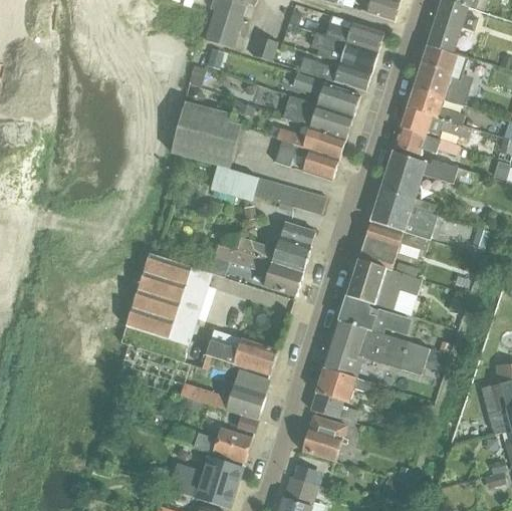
[(2,0),(1,94),(45,95),(46,0),(2,0)]
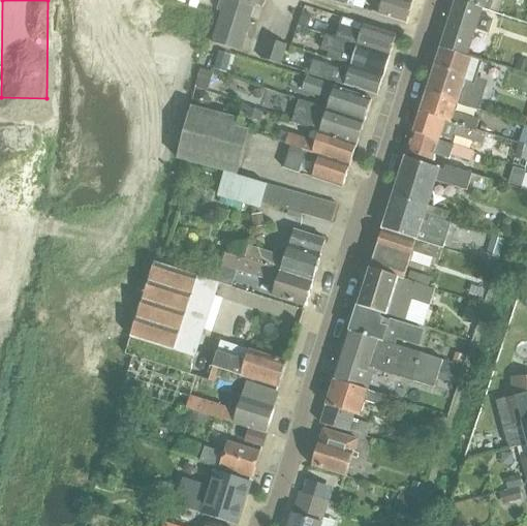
[(261,4),(248,0),(218,0),(216,8),(218,9),(218,11),(219,12),(220,10),(247,19),(253,3),(260,5),(261,4)]
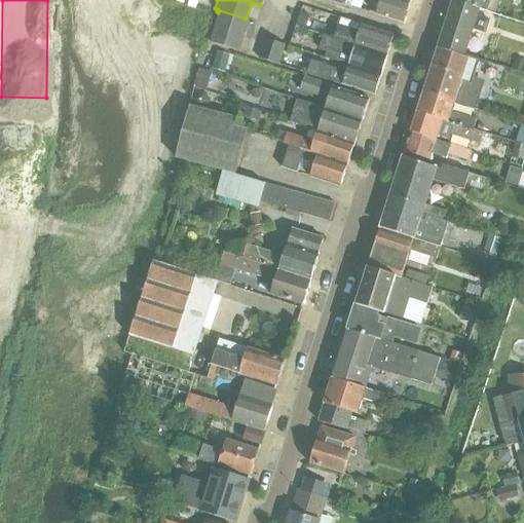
[(378,0),(374,13),(402,23),(408,0),(378,0)]
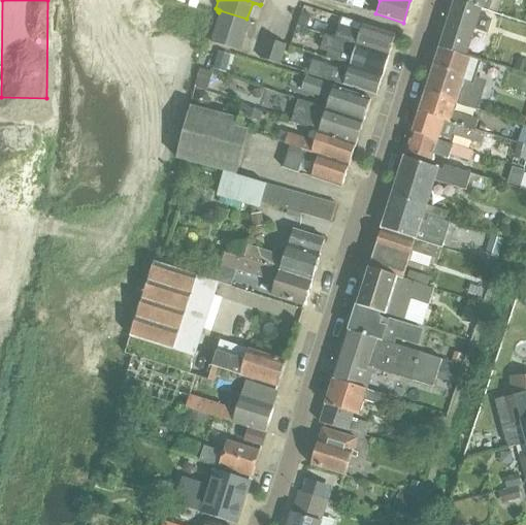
[(453,0),(438,46),(464,54),(473,25),(486,29),(490,14),(479,10),(480,6),(460,0),(453,0)]
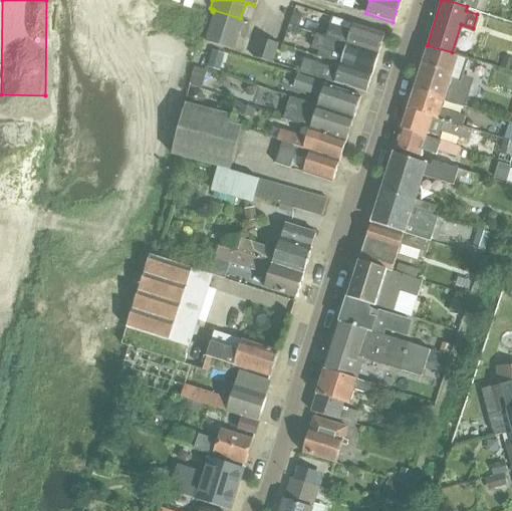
[(448,0),(467,6),(475,8),(483,11),(486,0),(448,0)]
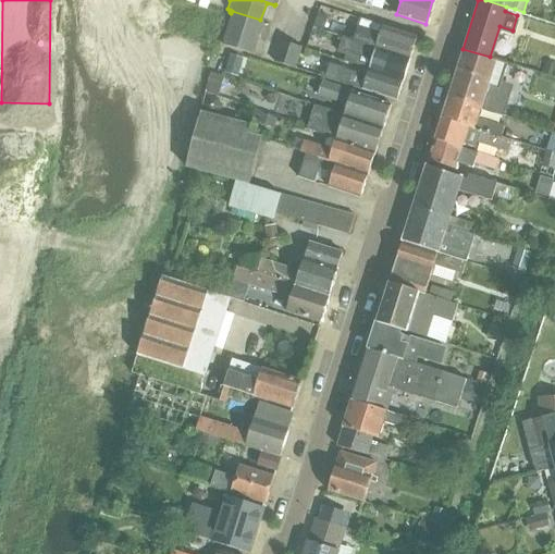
[(311,26),(322,29),(328,11),(317,8),(311,26)]
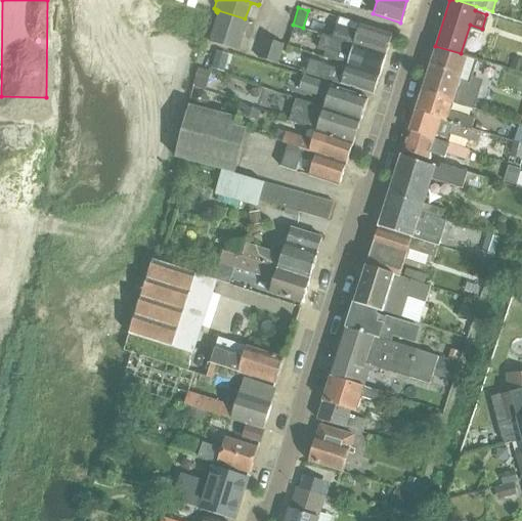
[(217,12),(213,25),(241,34),(245,18),(218,10),(217,12)]
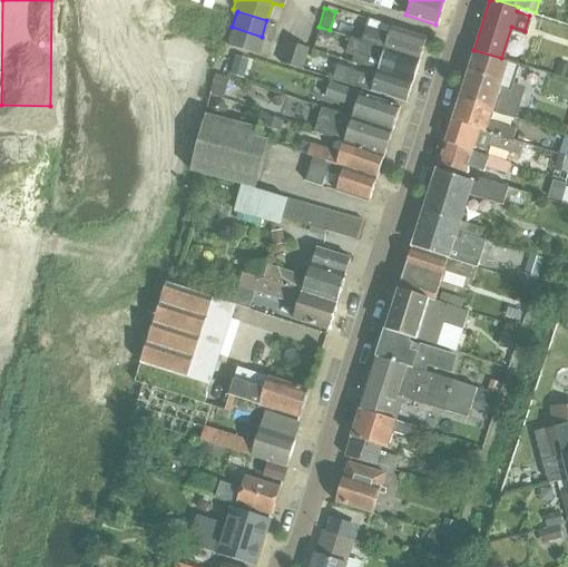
[(366,18),(359,39),(418,59),(426,37),(366,18)]
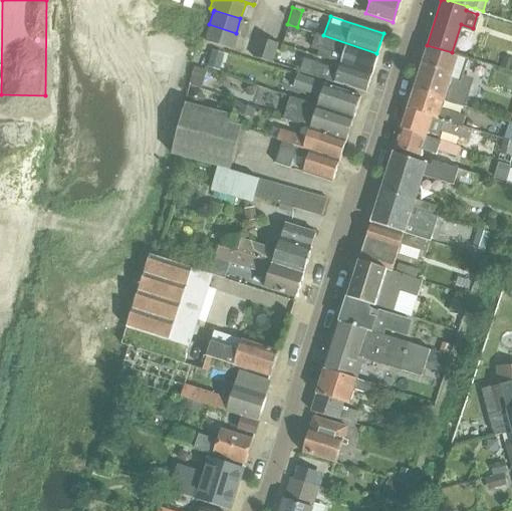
[(236,33),(209,24),(204,40),(231,48),(236,33)]
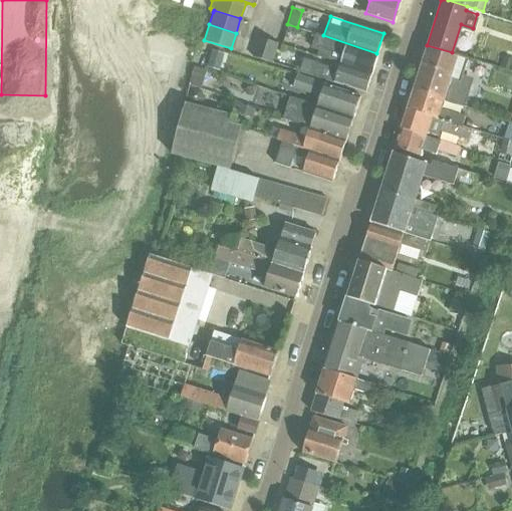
[(376,53),(323,35),(314,32),(310,48),(318,51),(317,55),(370,72),(376,53)]
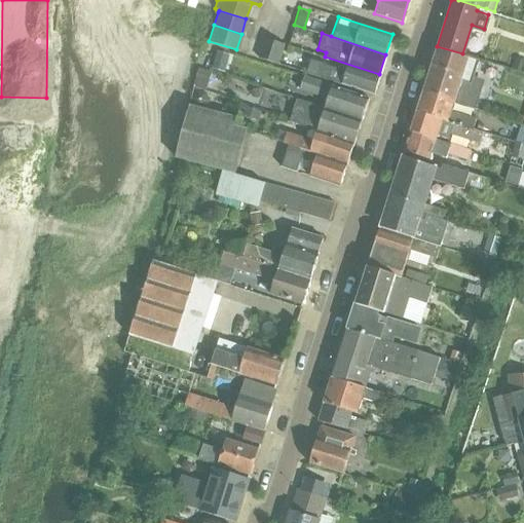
[(276,63),(283,43),(263,38),(257,57),(276,63)]
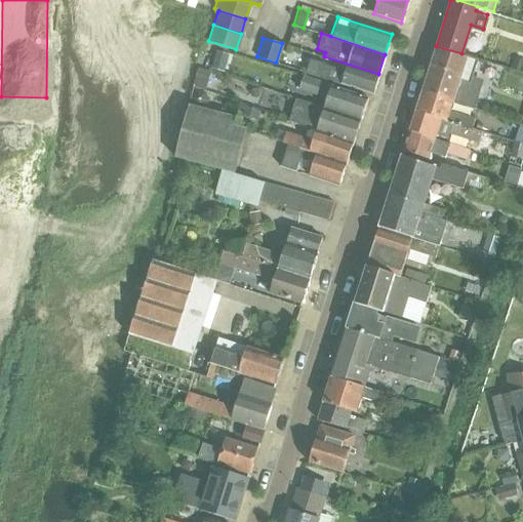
[(421,90),(452,99),(474,107),(483,78),(472,75),(477,59),(461,53),(436,46),(421,90)]
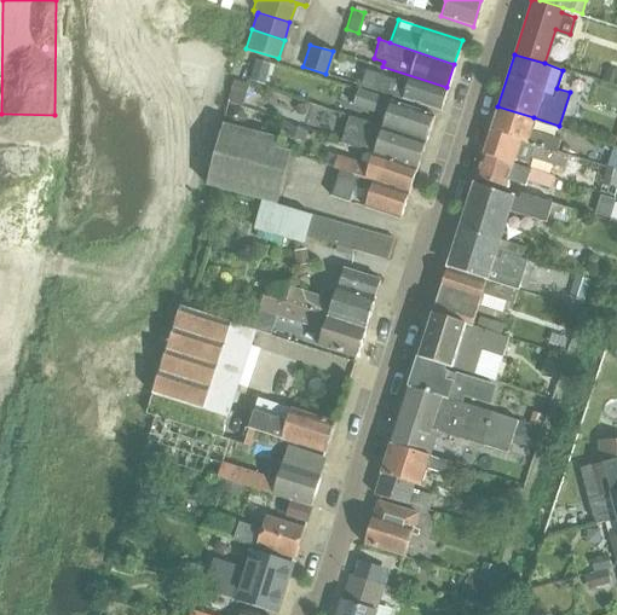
[(253,57),(247,76),(261,81),(267,62),(253,57)]
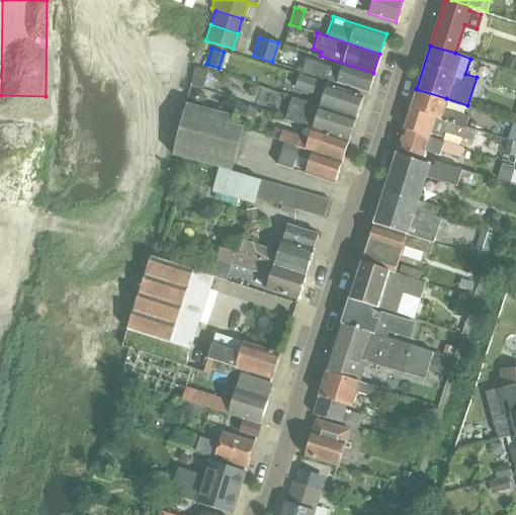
[(503,65),(514,68),(515,61),(515,58),(505,56),(503,65)]
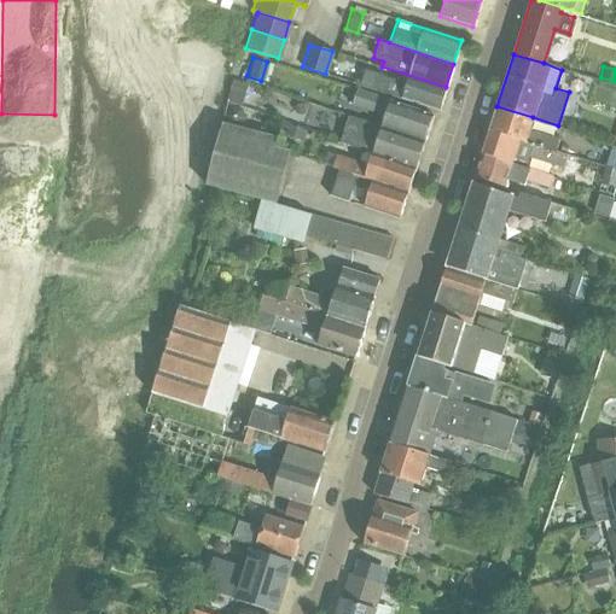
[(360,81),(359,85),(375,89),(434,109),(439,110),(446,87),(408,75),(406,81),(365,69),(360,81)]
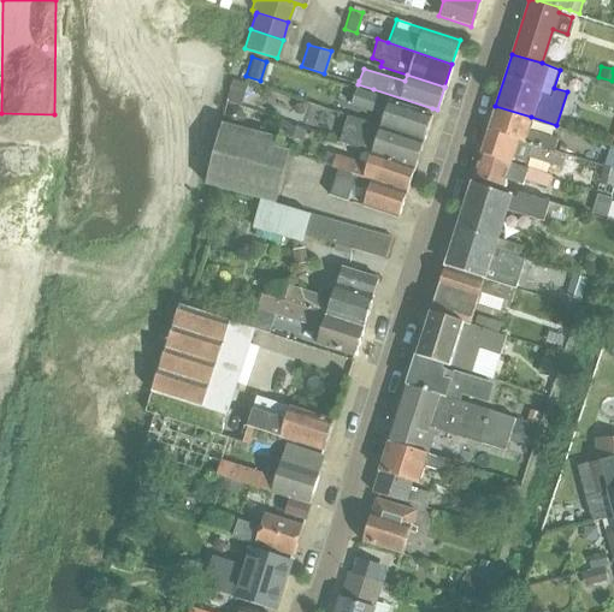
[(232,78),(226,97),(241,104),(248,83),(232,78)]
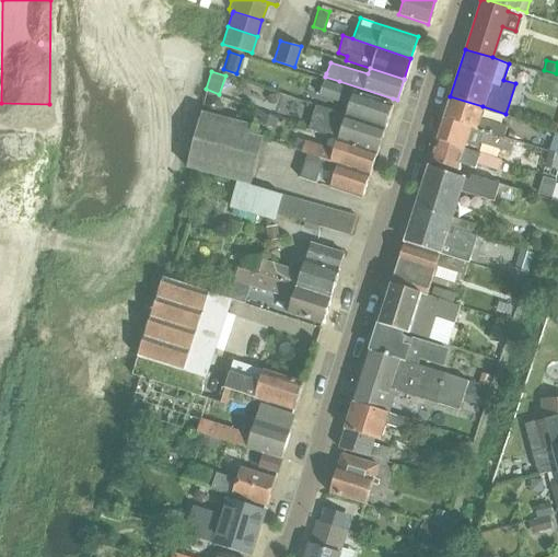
[(344,114),(384,127),(392,104),(322,81),(317,93),(348,103),(344,114)]
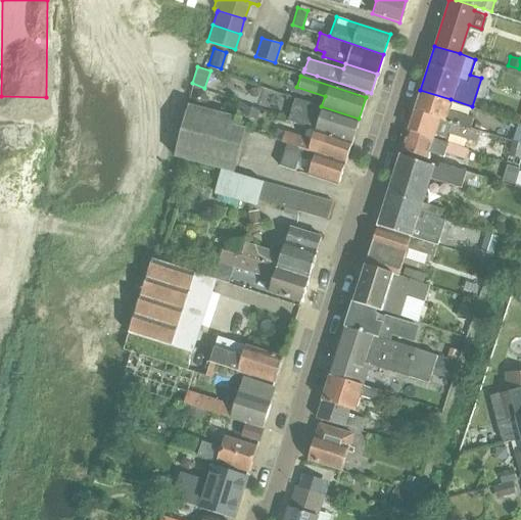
[(451,99),(420,90),(414,109),(444,119),(469,127),(469,126),(472,116),(447,108),(451,99)]
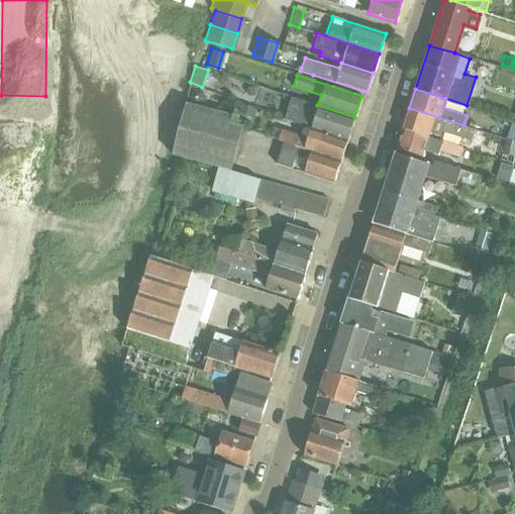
[(290,96),(286,108),(305,114),(301,125),(310,127),(318,130),(347,139),(354,117),(317,105),(290,96)]
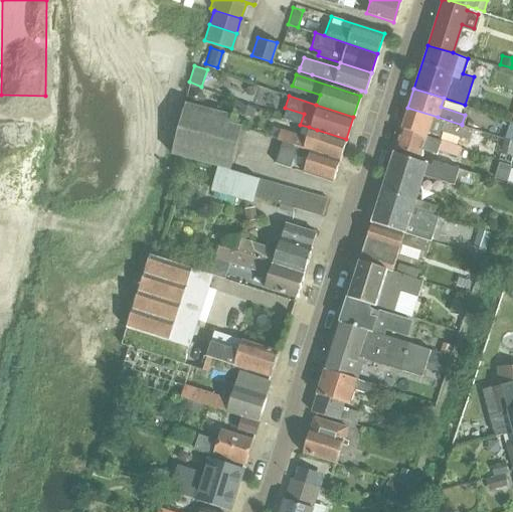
[(184,100),(170,152),(176,153),(228,168),(240,123),(228,120),(230,112),(184,100)]
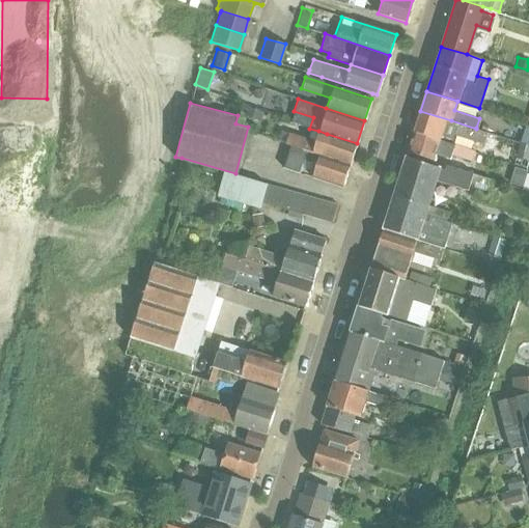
[(259,109),(251,107),(249,115),(257,117),(259,109)]
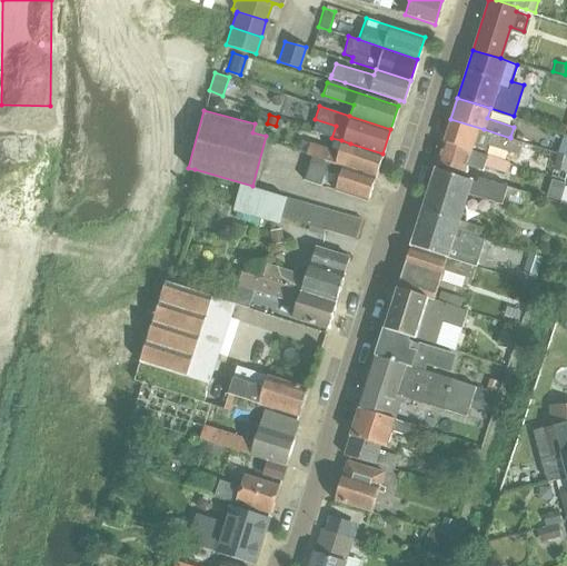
[(450,119),(444,140),(471,148),(473,145),(484,148),(486,142),(518,152),(523,141),(510,137),(510,138),(484,129),(450,119)]
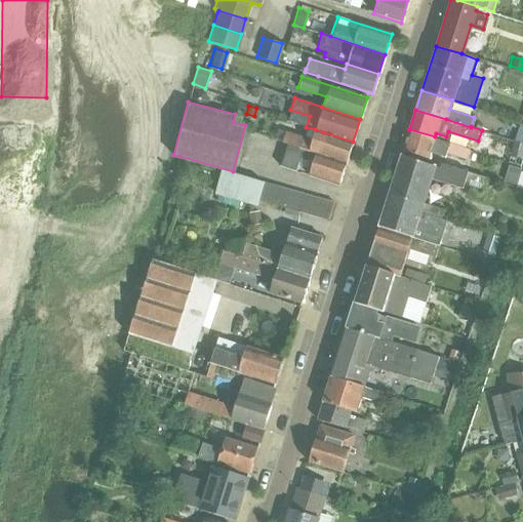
[(285,131),(281,142),(285,143),(285,144),(289,145),(346,163),(353,142),(323,132),(315,129),(312,139),(285,131)]
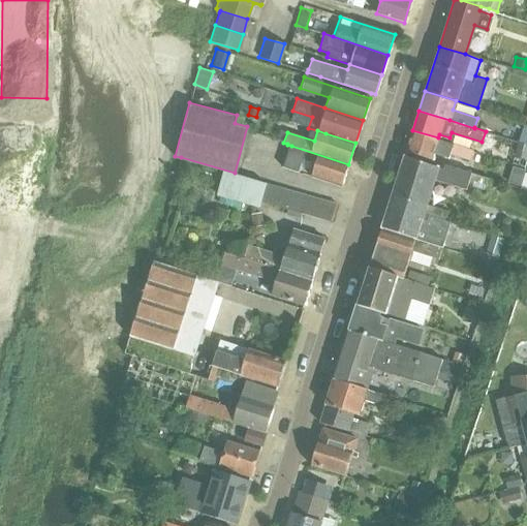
[(412,130),(406,150),(431,158),(433,152),(442,155),(447,157),(450,152),(469,158),(472,149),(453,143),(438,137),(412,130)]
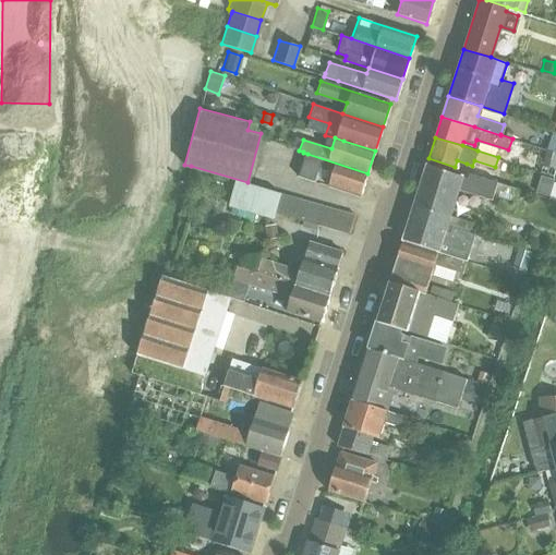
[(360,195),(367,173),(306,154),(300,176),(315,181),(319,167),(334,171),(328,185),(360,196),(360,195)]
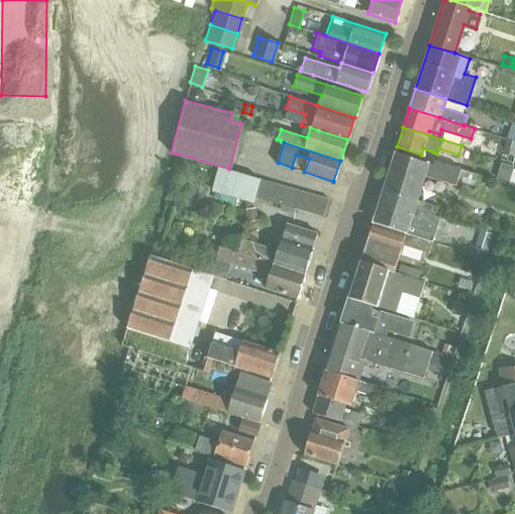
[(514,152),(514,145),(505,142),(501,157),(513,161),(514,152)]
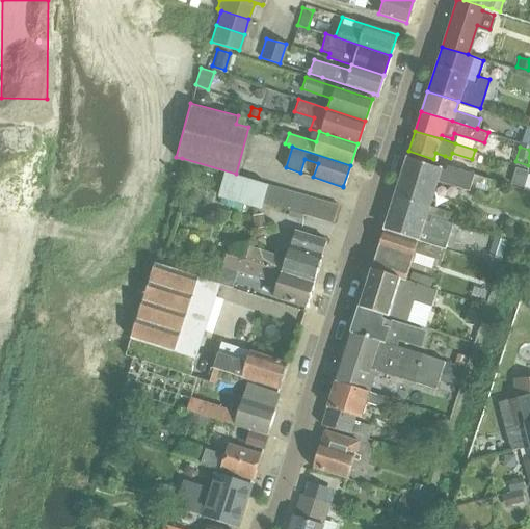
[(406,157),(390,208),(428,220),(430,215),(447,220),(449,211),(428,204),(436,179),(468,188),(470,182),(473,173),(446,164),(445,168),(406,156),(406,157)]
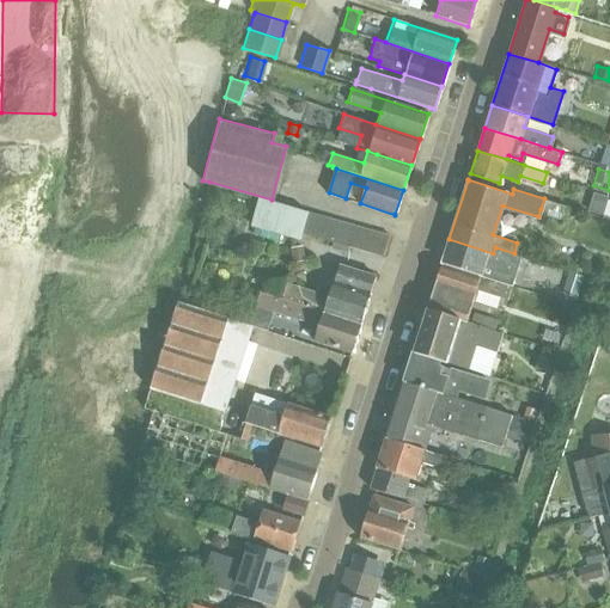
[(593,191),(587,209),(601,214),(607,196),(593,191)]
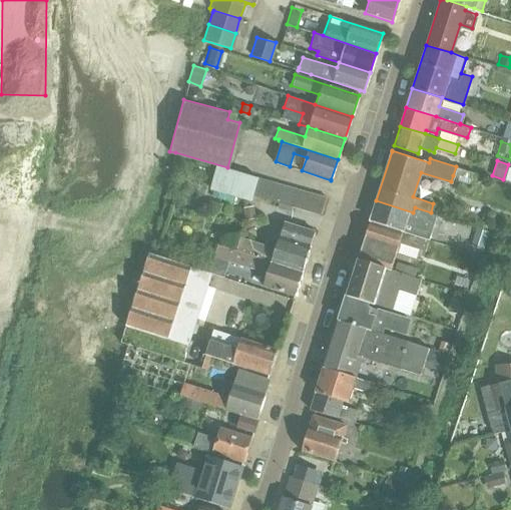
[(325,197),(216,167),(210,185),(214,186),(212,192),(234,199),(235,193),(246,196),(252,198),(254,189),(263,197),(278,201),(277,205),(291,209),(292,205),(318,214),(319,213),(320,213),(325,197)]
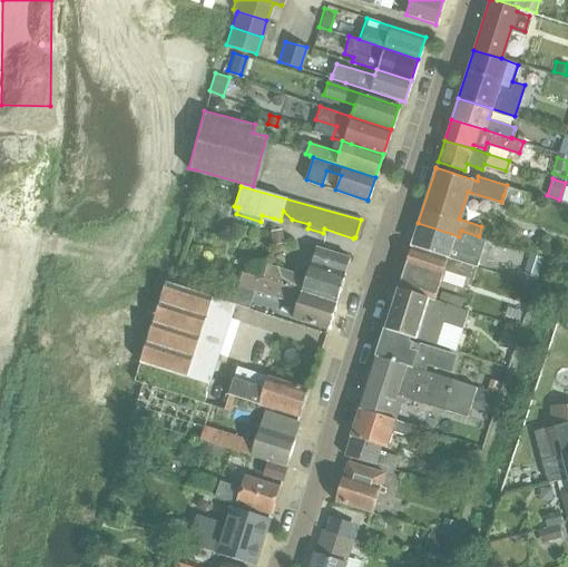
[(459,236),(418,223),(411,244),(447,256),(476,265),(485,237),(479,236),(461,231),(459,236)]
